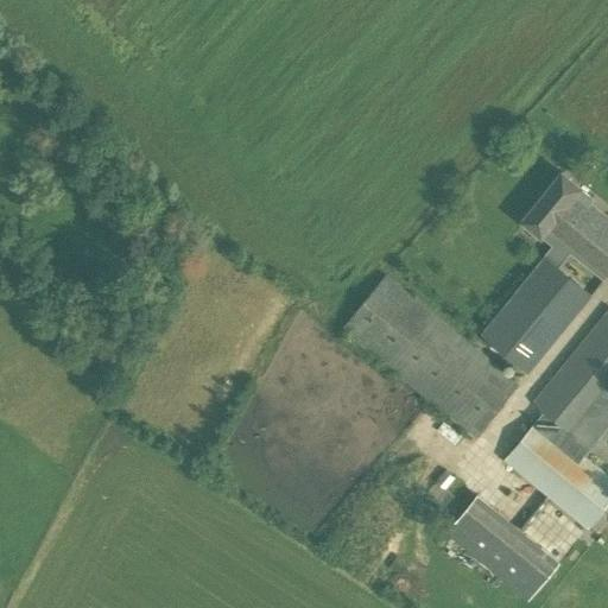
[(572,253),(602,277),(607,270),(607,219),(589,203),(593,200),(562,175),(524,220),(553,245),(544,255),(561,268),(572,253)]
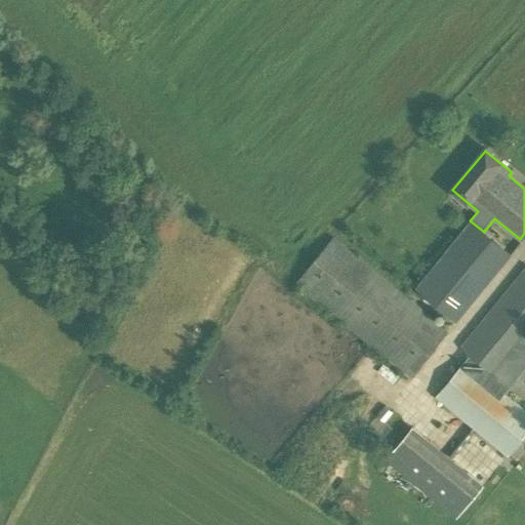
[(455,321),(511,253),(484,232),(470,220),(414,288),(455,321)]
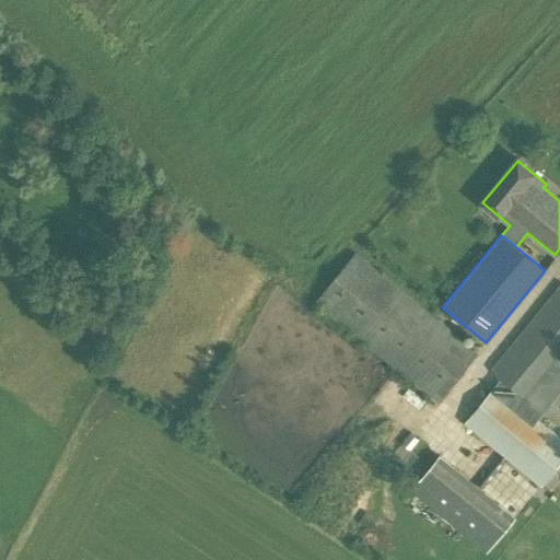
[(439,401),(478,353),(356,253),(316,301),(439,401)]
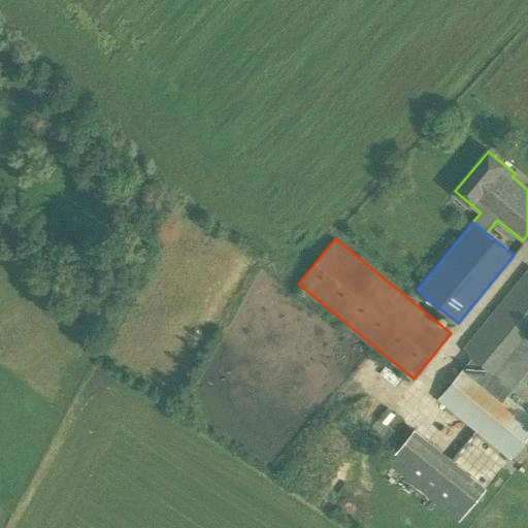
[(473,357),(438,399),(510,458),(527,436),(527,413),(506,396),(527,369),(527,359),(522,354),(527,345),(527,268),(464,349),(473,357)]
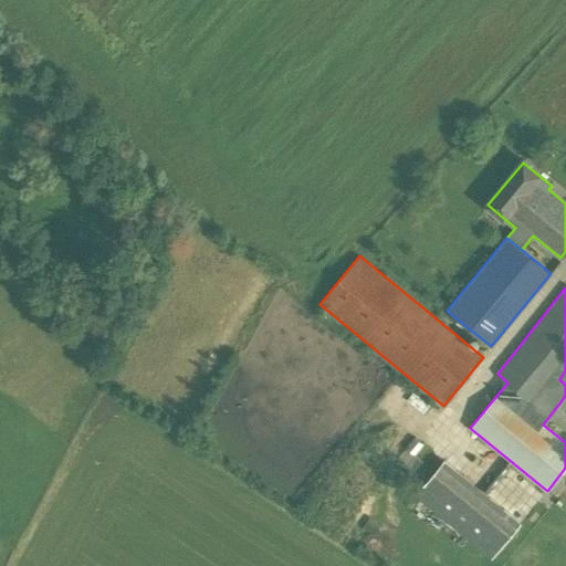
[(494,558),(525,522),(450,458),(418,495),(494,558)]
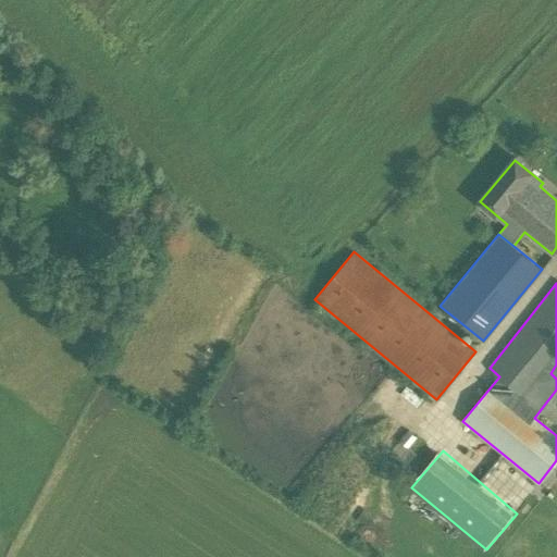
All buildings are outlined.
